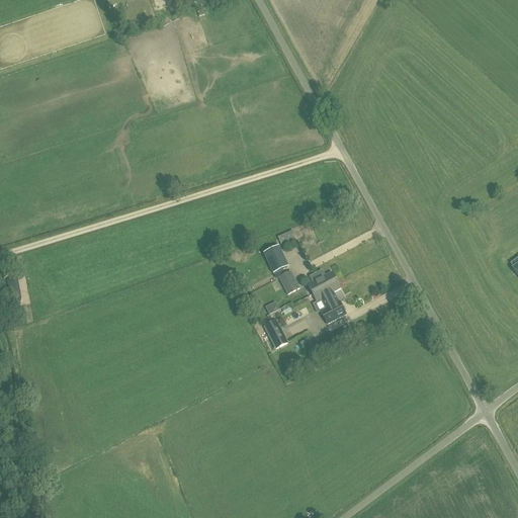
[(123,12),(121,0),(112,0),(113,12),(123,12)]
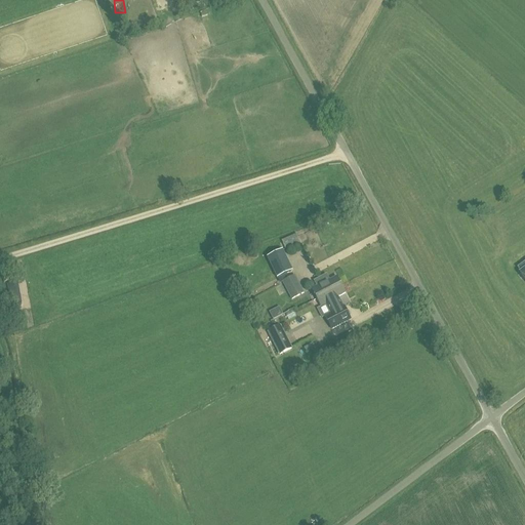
[(285,249),(299,243),(295,234),(281,240),(285,249)]
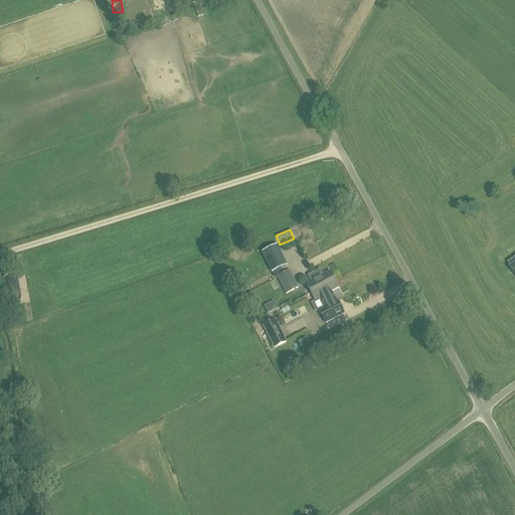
[(272,274),(288,266),(278,244),(262,252),(272,274)]
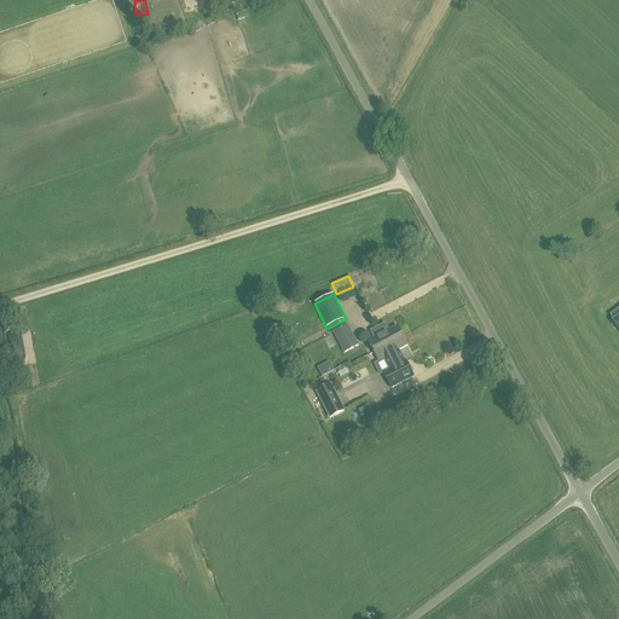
[(333,333),(334,335),(343,353),(359,346),(348,324),(333,333)]
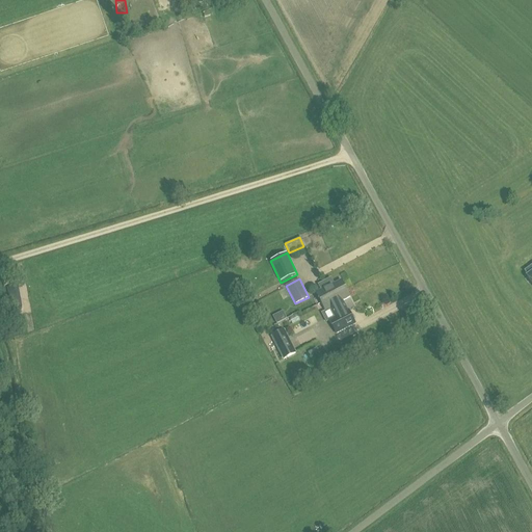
[(316,292),(321,302),(339,294),(339,292),(346,289),(342,281),(335,284),(333,278),(319,286),(321,290),(316,292)]
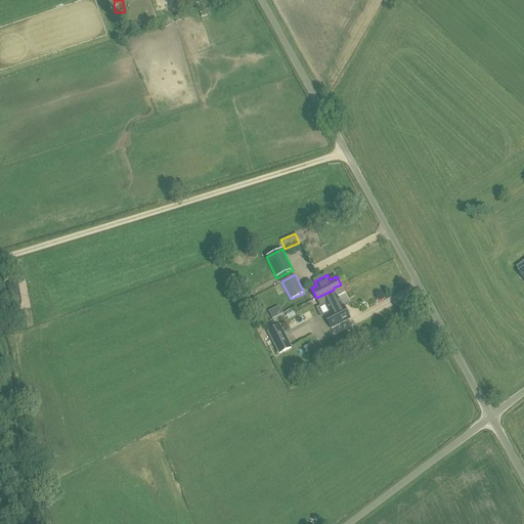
[(18,281),(8,284),(9,292),(20,290),(18,281)]
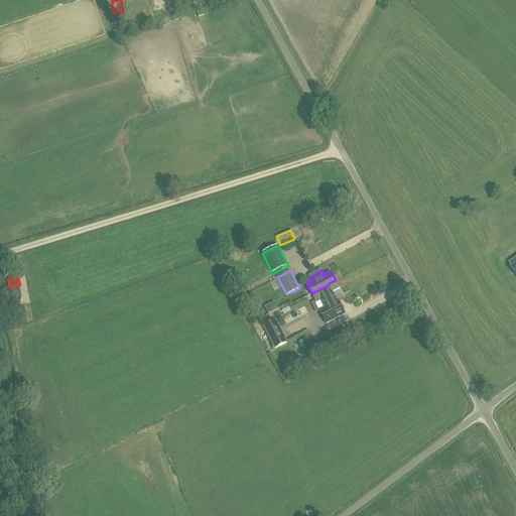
[(329,285),(311,293),(316,302),(321,299),(326,307),(319,310),(327,324),(345,313),(338,300),(338,301),(333,291),(340,288),(336,280),(329,283),(329,285)]
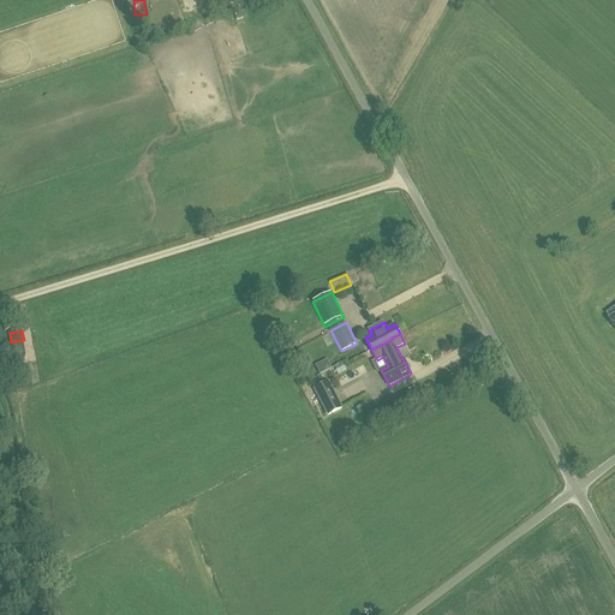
[(327,360),(316,366),(321,374),(332,368),(327,360)]
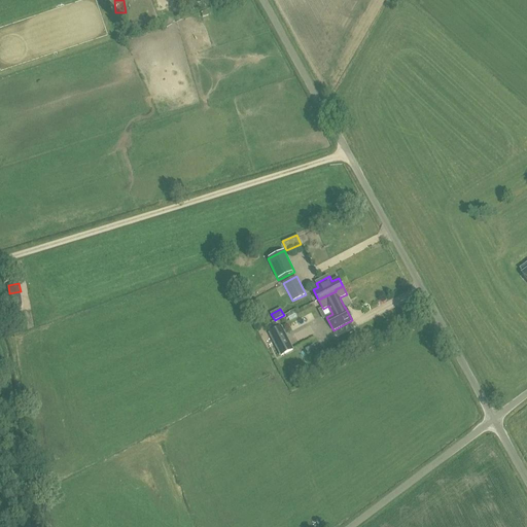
[(291,331),(299,343),(315,334),(308,322),(291,331)]
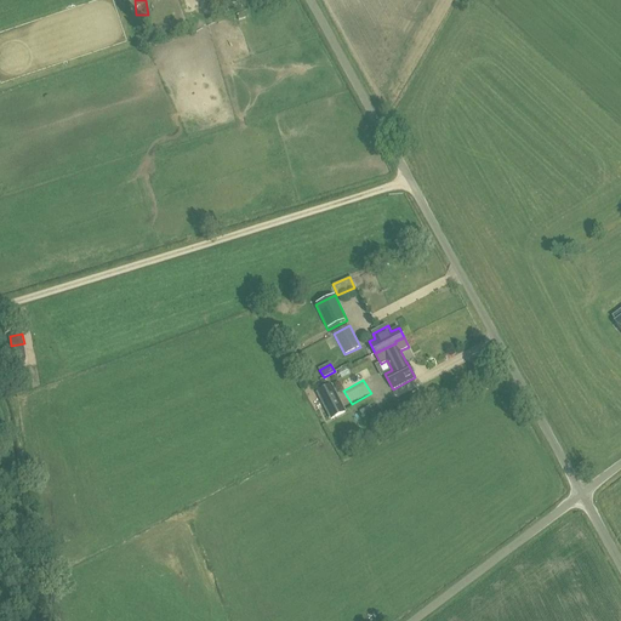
[(345,410),(330,385),(315,392),(330,417),(345,410)]
